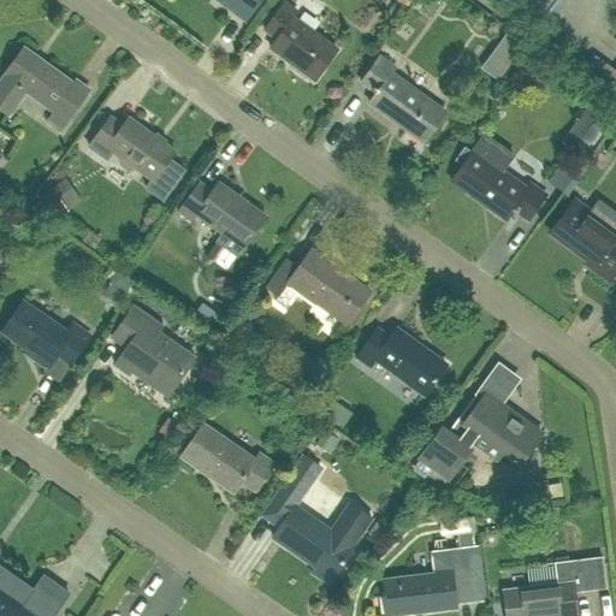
[(219,0),(218,3),(242,22),(258,0),(219,0)]
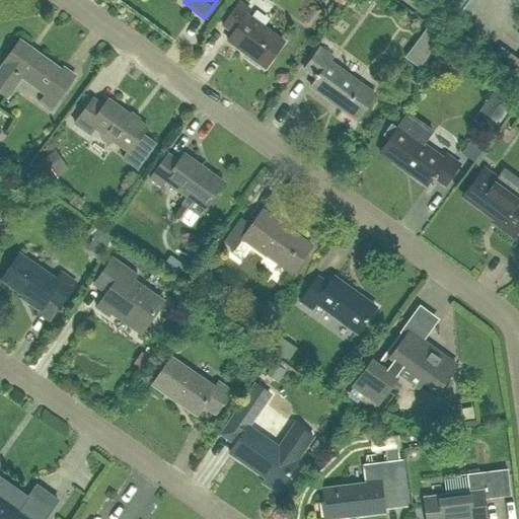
[(247,10),(237,3),(222,25),(231,32),(225,41),(264,68),(283,42),(244,14),(247,10)]
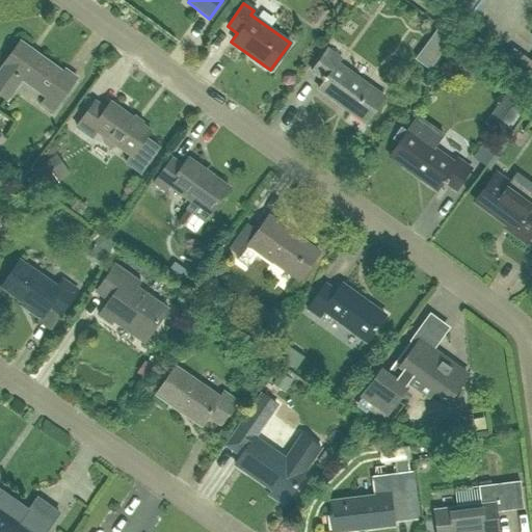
[(61,73),(19,42),(1,65),(2,67),(0,69),(0,95),(5,99),(20,79),(45,97),(41,104),(51,111),(75,78),(64,70),(61,73)]
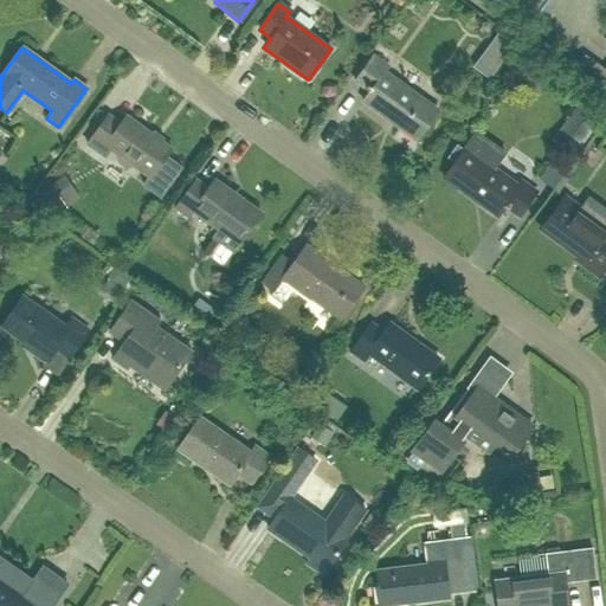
[(388,68),(372,56),(353,82),(368,92),(361,102),(414,141),(437,110),(385,73),(388,68)]
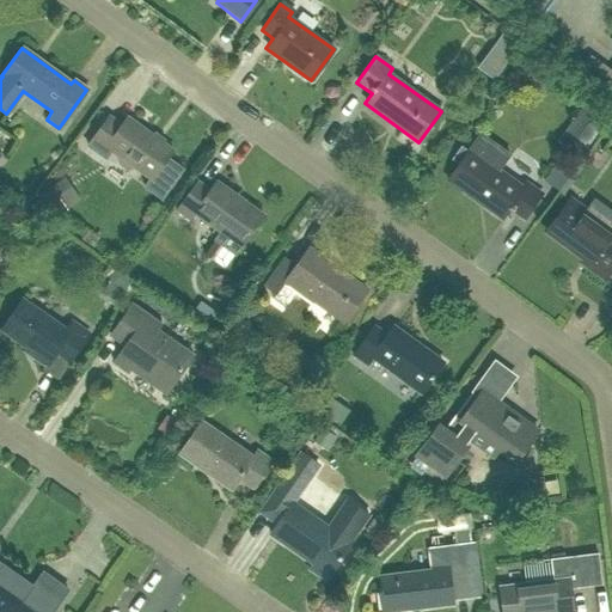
[(611,69),(611,72),(598,62),(592,71),(611,85),(611,69)]
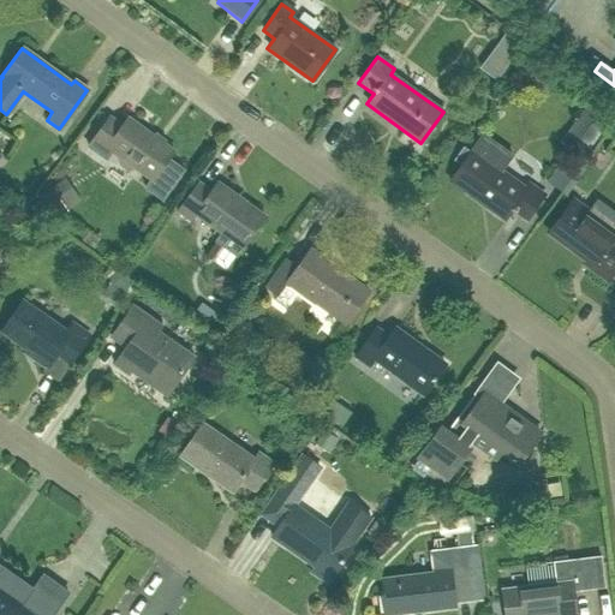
[(585,108),(560,143),(581,159),(607,125),(585,108)]
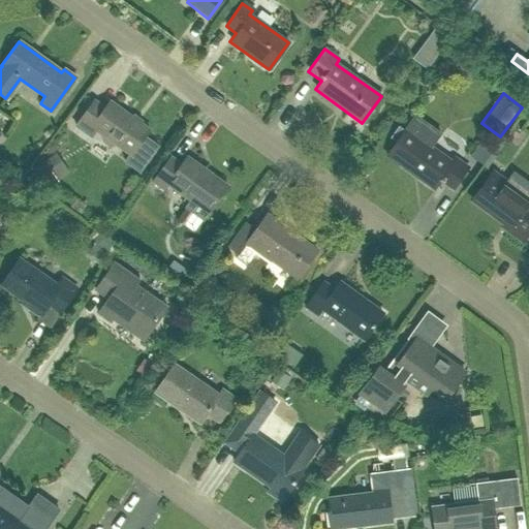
[(145,135),(149,130),(107,101),(103,107),(92,100),(74,125),(90,136),(95,130),(102,134),(102,143),(110,147),(116,145),(128,154),(123,161),(138,173),(159,145),(145,135)]
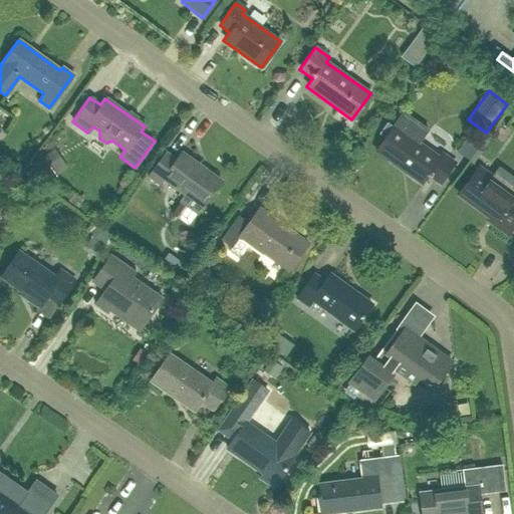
[(404,111),(394,125),(375,151),(421,184),(427,175),(439,185),(455,164),(441,154),(438,158),(419,145),(429,131),(404,111)]
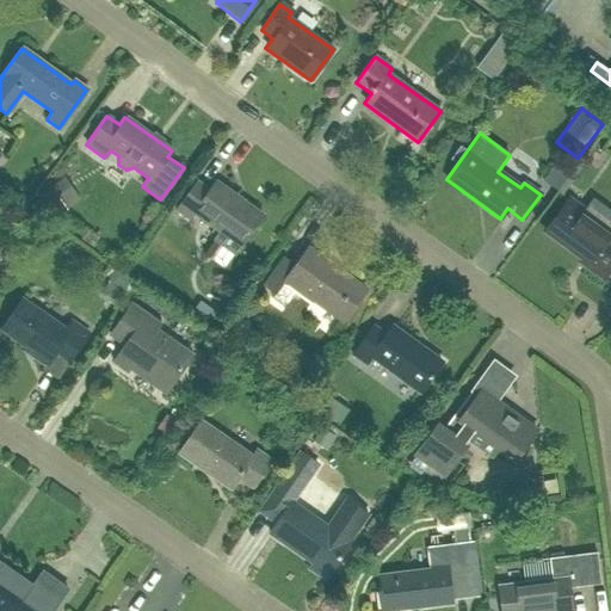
[(209,191),(196,181),(176,210),(189,218),(193,213),(239,246),(260,216),(215,181),(209,191)]
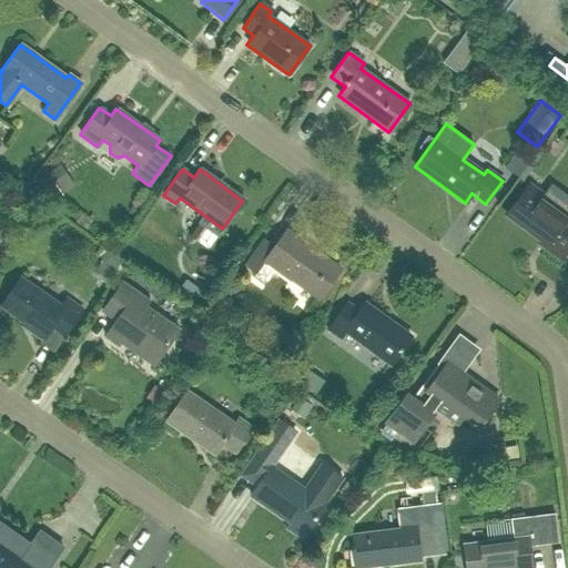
[(545,196),(528,185),(506,215),(548,245),(545,250),(560,260),(567,249),(567,220),(566,219),(567,215),(567,196),(553,185),(545,196)]
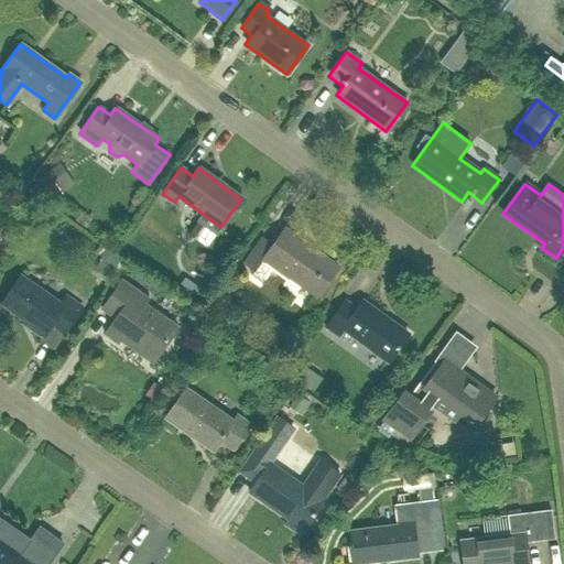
[(336,268),(282,229),(270,246),(260,238),(240,264),(252,272),(262,259),(288,278),(289,277),(315,296),(336,268)]
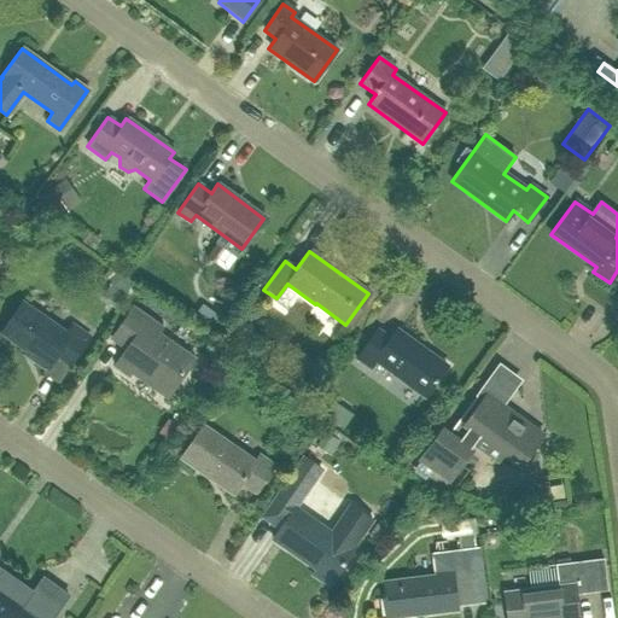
[(182,297),(199,309),(223,277),(207,264),(182,297)]
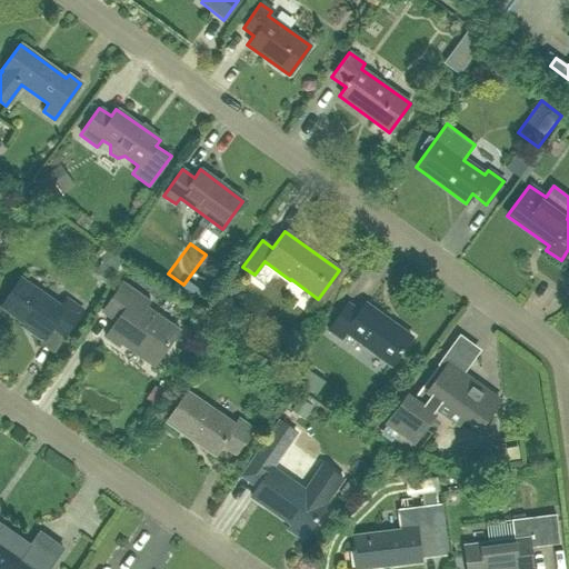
[(0,306),(0,308),(42,338),(39,342),(55,353),(65,338),(62,337),(81,309),(65,298),(59,306),(20,278),(0,306)]
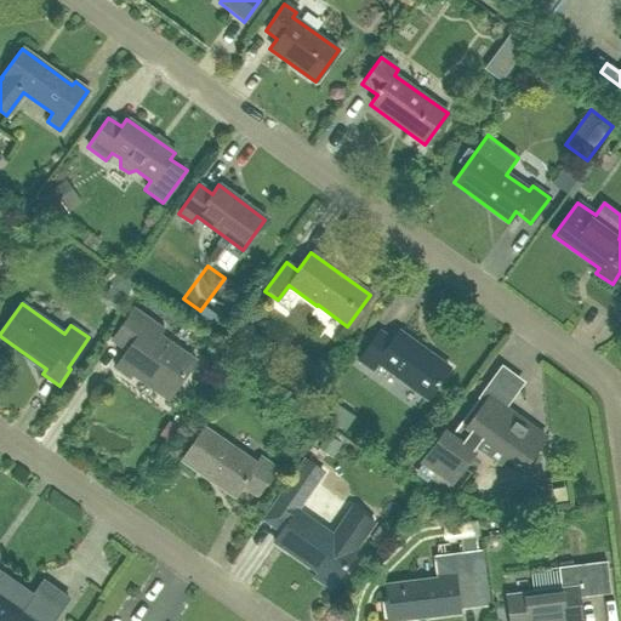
[(163,329),(132,308),(110,341),(125,351),(113,368),(127,377),(130,375),(166,400),(194,360),(158,335),(163,329)]
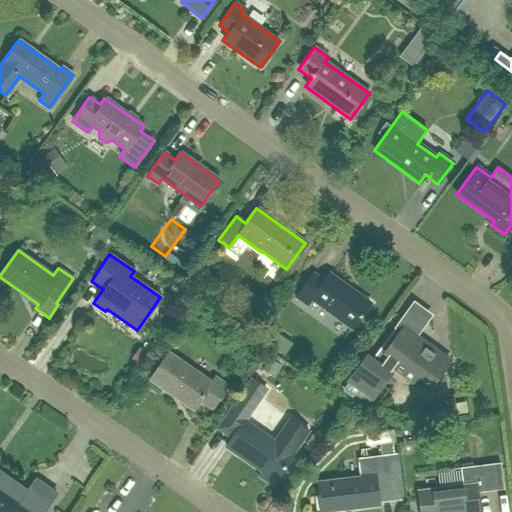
[(369,304),(328,274),(322,282),(311,274),(294,297),(306,306),(310,299),(351,329),(369,304)]
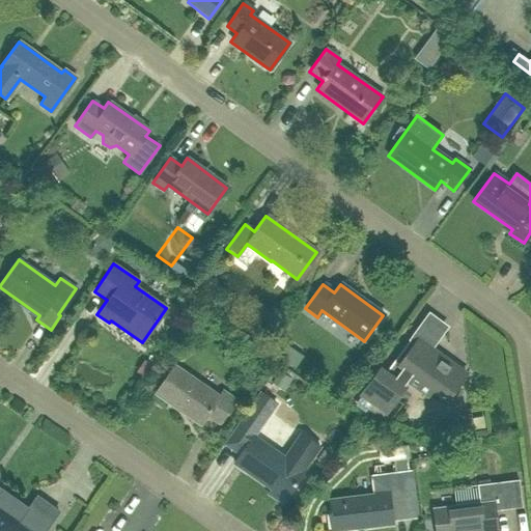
[(466,374),(417,339),(406,355),(400,352),(384,373),(380,370),(360,395),(385,414),(404,388),(402,386),(408,380),(436,401),(440,397),(442,398),(443,397),(450,402),(459,391),(455,389),(466,374)]
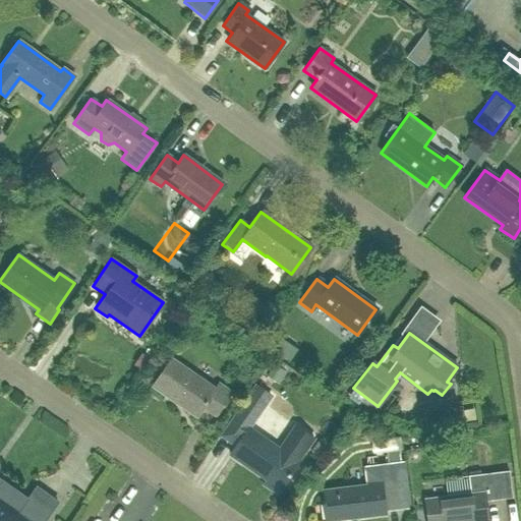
[(297,349),(280,337),(271,350),(288,362),(297,349)]
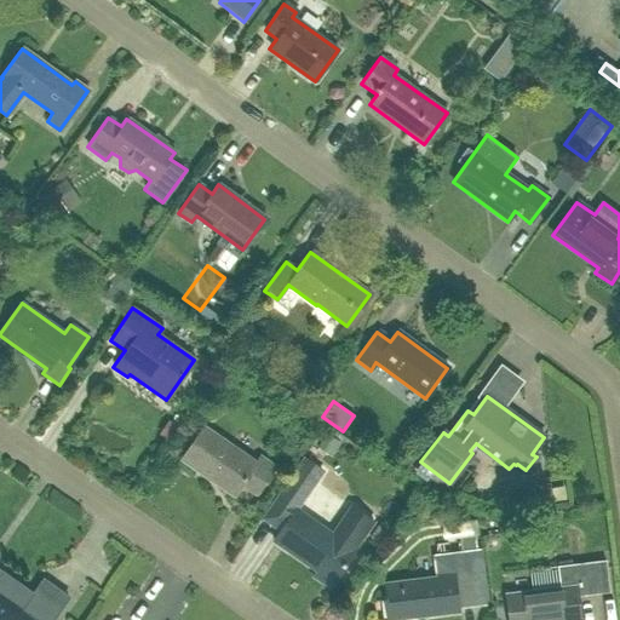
[(254,463),(201,428),(179,460),(234,497),(241,484),(256,494),(274,466),(258,457),(254,463)]
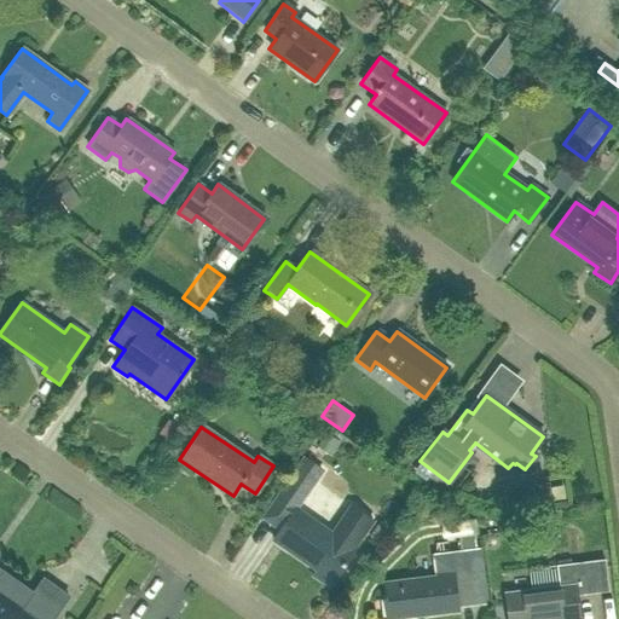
[(268,507),(287,519),(272,539),(316,570),(311,577),(328,589),(356,550),(353,548),(370,522),(350,508),(331,533),(296,509),(323,470),(304,457),(268,507)]
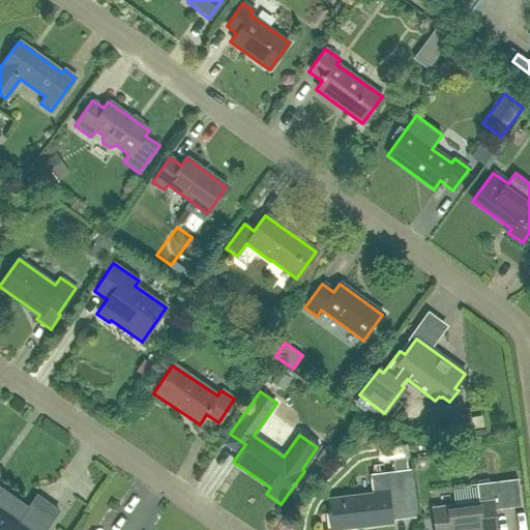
[(412,470),(398,472),(371,475),(373,494),(327,500),(330,529),(337,529),(393,523),(390,501),(415,498),(412,470)]
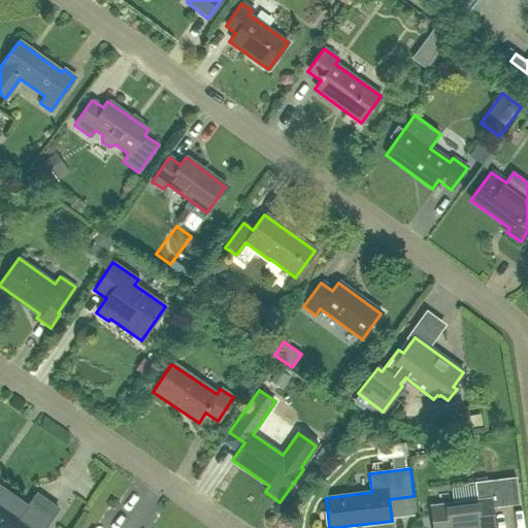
[(518,505),(515,479),(473,483),(475,500),(430,506),(433,527),(492,527),(490,508),(518,505)]
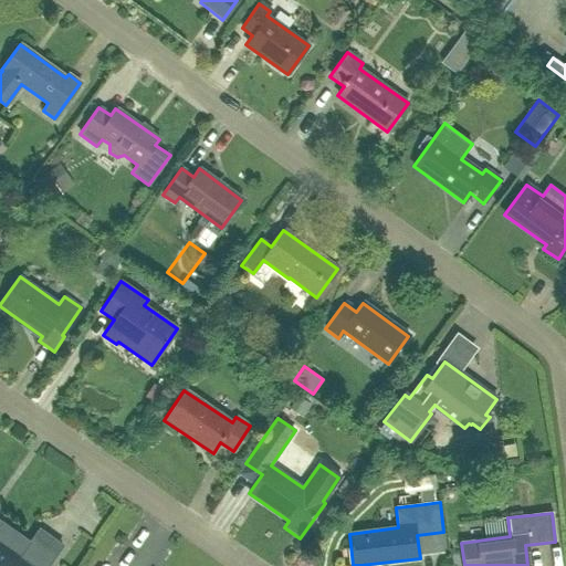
[(0,565),(42,565),(59,543),(39,528),(30,542),(0,521),(0,565)]
